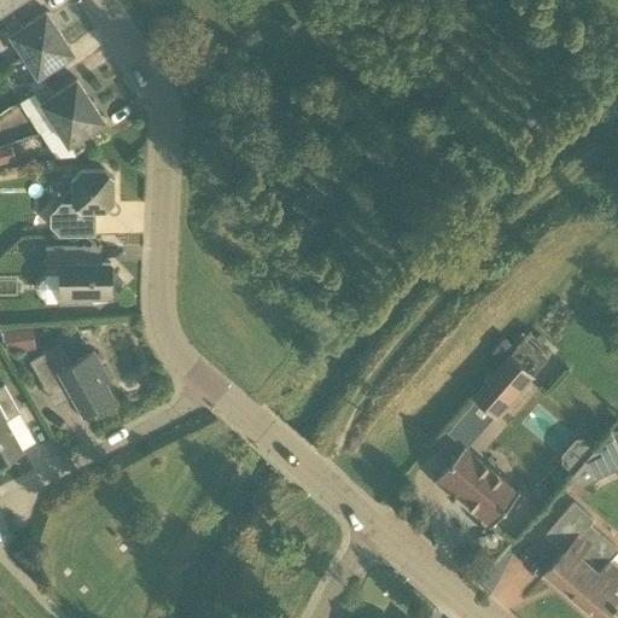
[(0,0),(0,18),(6,28),(18,19),(10,7),(21,0),(0,0)]
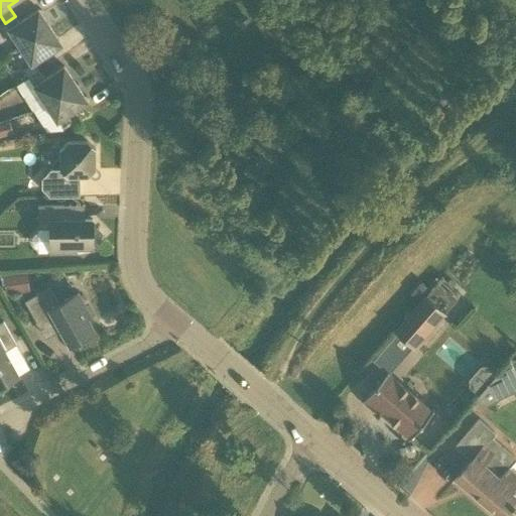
[(20,47),(50,27),(39,9),(19,22),(15,16),(5,23),(9,29),(20,47)]
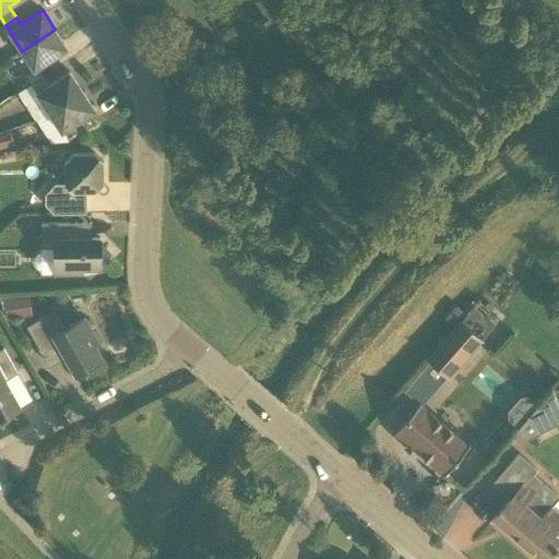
[(35,70),(37,69),(68,48),(55,30),(22,51),(35,70)]
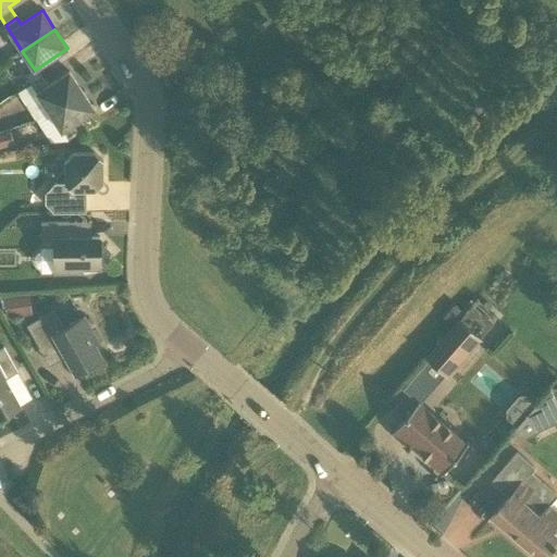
[(49,111),(82,89),(70,72),(48,86),(37,69),(35,70),(26,75),(32,84),(49,111)]
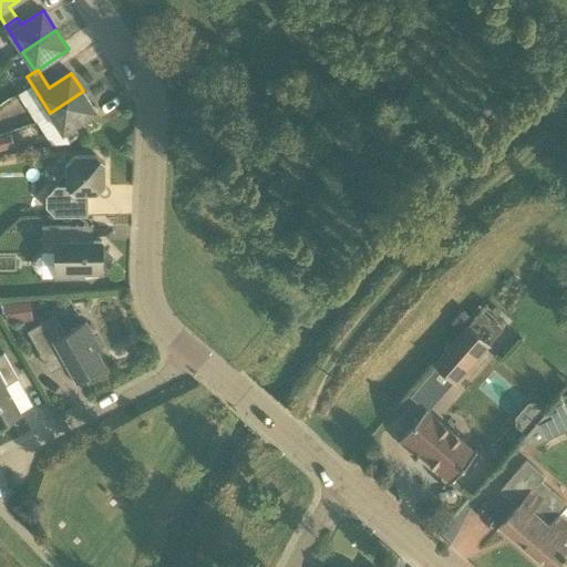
[(50,113),(70,143),(81,135),(75,126),(96,112),(83,91),(50,113)]
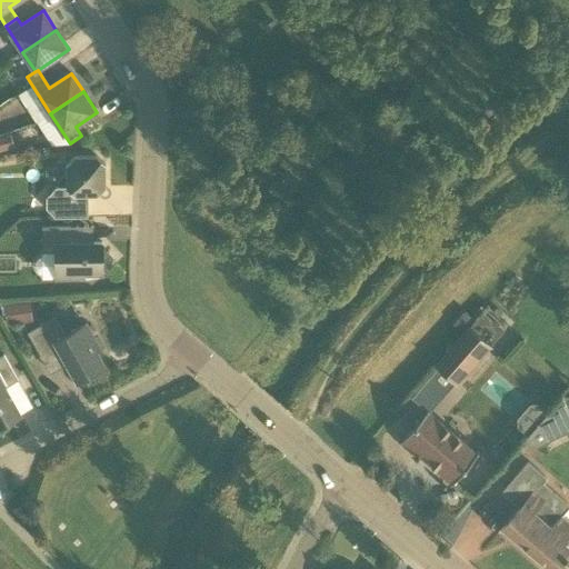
[(47,209),(56,218),(87,218),(89,216),(89,196),(98,196),(107,187),(106,165),(97,156),(75,156),(66,166),(67,187),(57,187),(47,198),(47,209)]
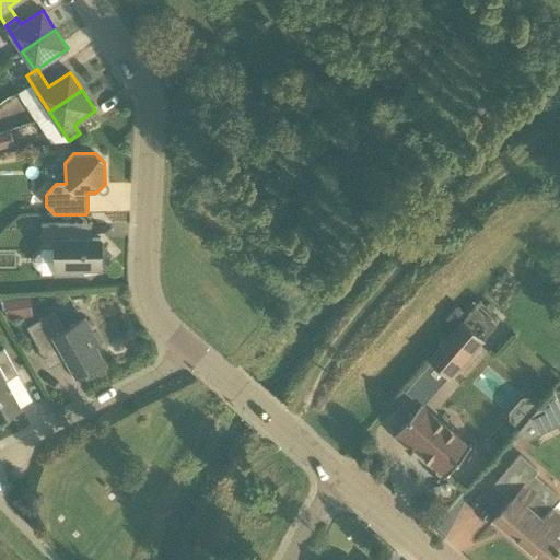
[(54,275),(56,275),(83,275),(83,270),(101,270),(101,238),(78,238),(78,223),(42,223),(42,248),(54,248),(54,275)]
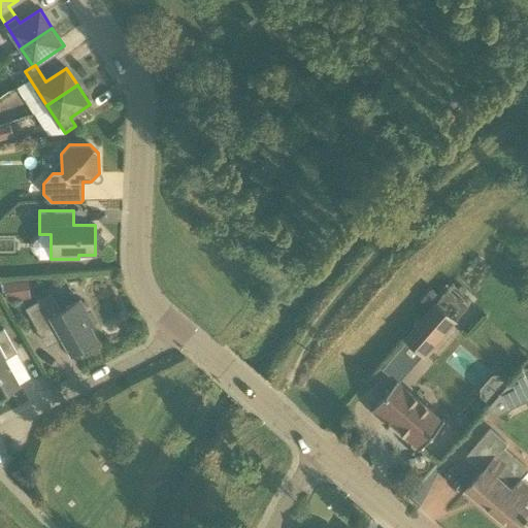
[(5,293),(6,302),(31,299),(29,279),(4,283),(4,284),(1,285),(2,294),(5,293)]
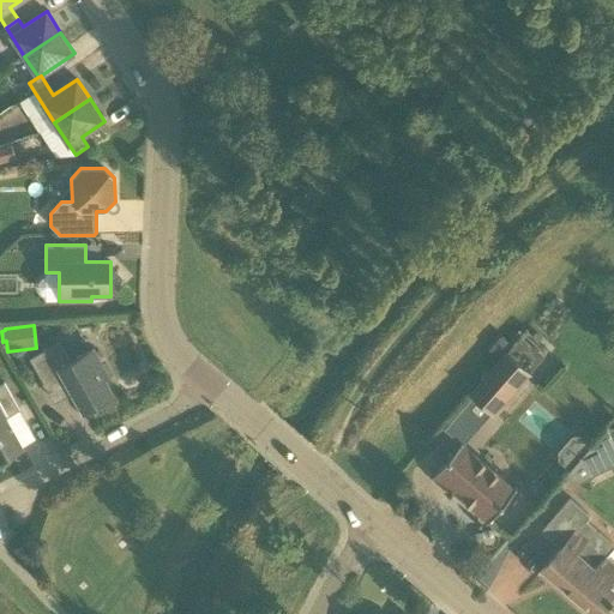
[(49,392),(66,383),(83,413),(114,396),(104,379),(109,377),(94,349),(71,361),(60,342),(30,359),(49,392)]
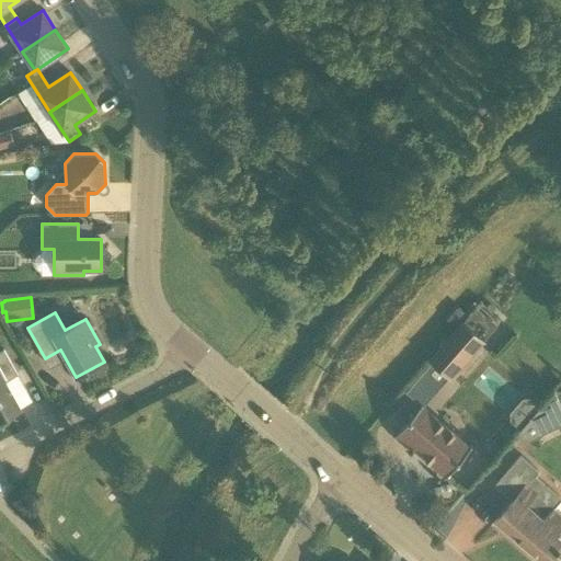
[(450,380),(484,341),(464,322),(430,362),(450,380)]
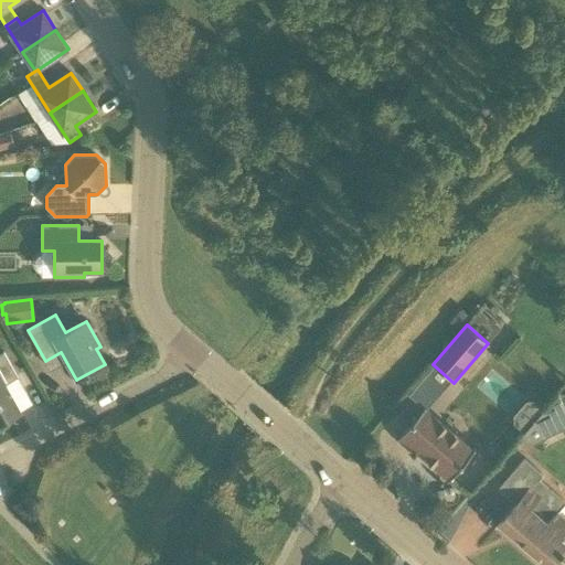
[(0,423),(21,412),(7,385),(19,377),(4,352),(0,354),(0,423)]
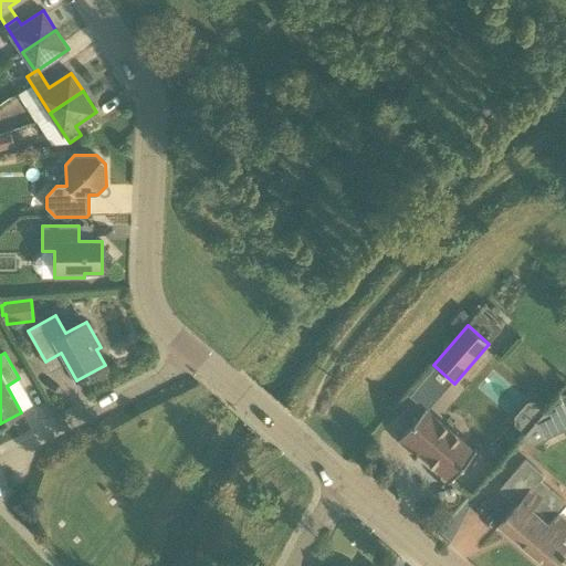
[(515,426),(525,433),(546,411),(535,401),(527,402),(514,417),(515,426)]
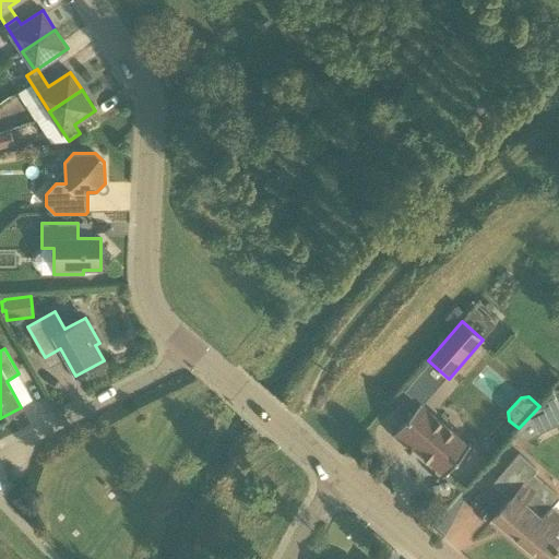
[(420,404),(395,432),(445,475),(470,447),(420,404)]
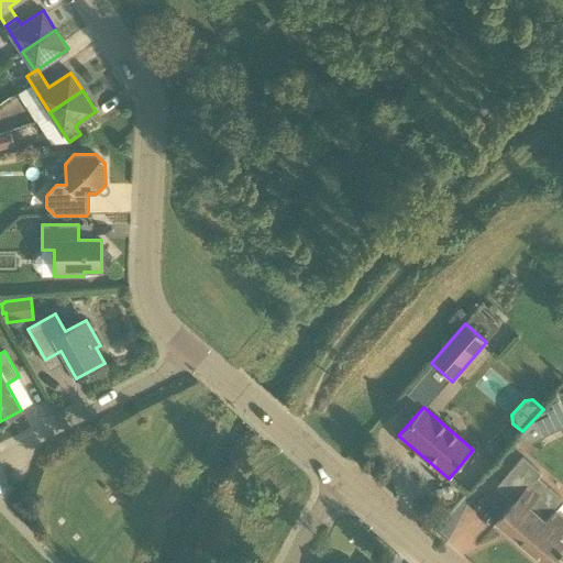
[(553,431),(543,409),(522,431),(517,438),(532,442),(553,431)]
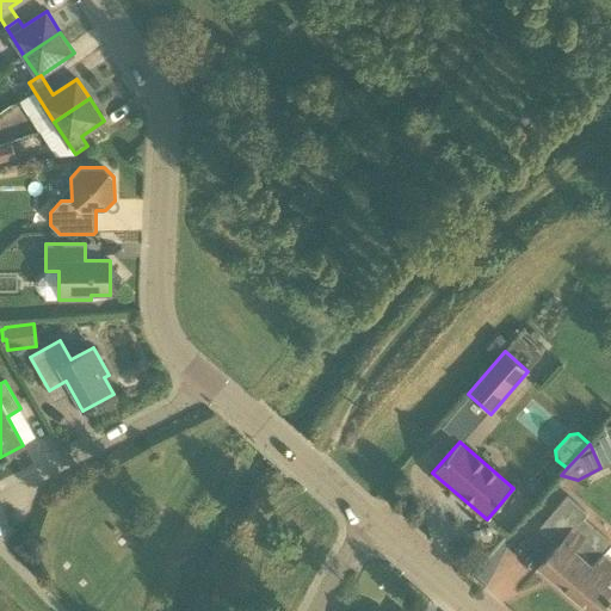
[(567,573),(559,582),(566,588),(568,593),(576,600),(582,603),(591,610),(602,610),(610,600),(610,563),(603,556),(610,544),(610,542),(584,519),(587,514),(567,495),(538,529),(559,545),(547,560),(556,568),(559,566),(567,573)]
